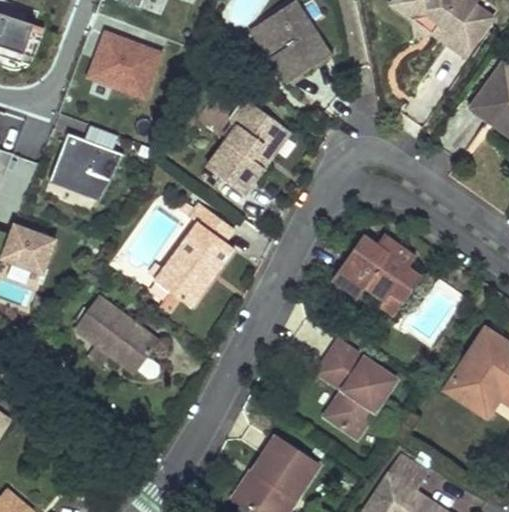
[(0,14),(20,21),(25,8),(0,0),(0,14)]
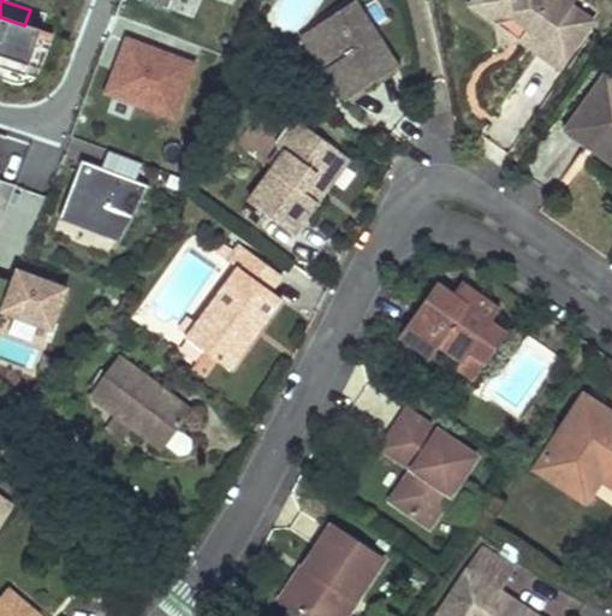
[(226,0),(137,0),(137,3),(166,13),(171,0),(224,0),(226,1),(226,0)]
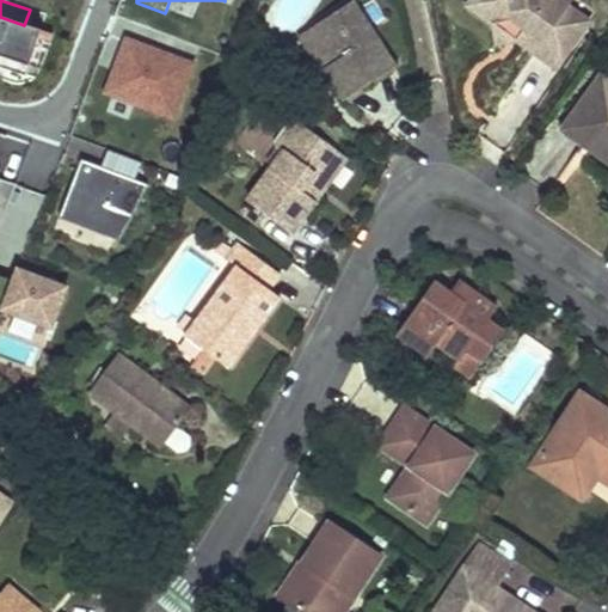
[(344,96),(394,65),(352,0),(347,0),(306,26),(327,62),(324,65),(344,96)]
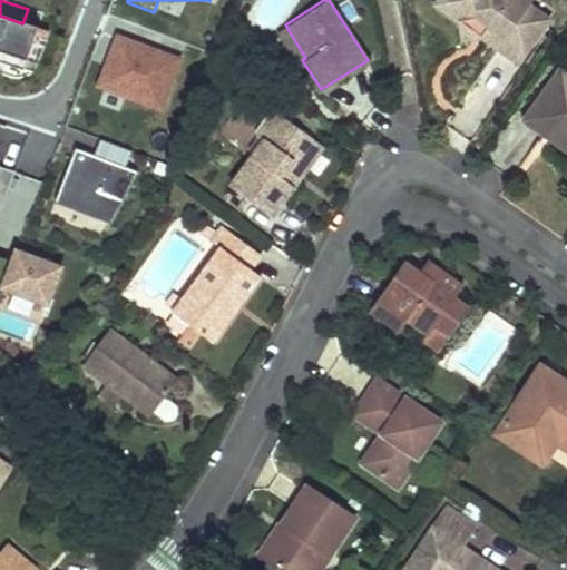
[(436,0),(433,3),(457,20),(476,16),(486,23),(484,27),(522,53),(548,17),(526,2),(527,0),(436,0)]
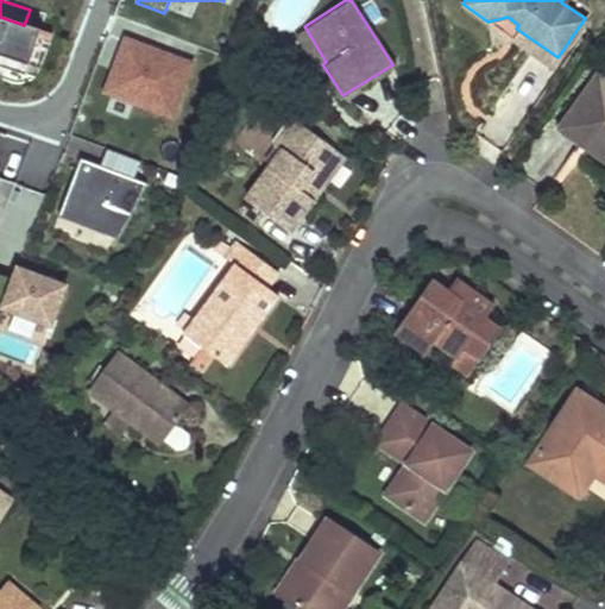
[(0,67),(23,75),(26,66),(38,30),(24,25),(0,17),(0,67)]
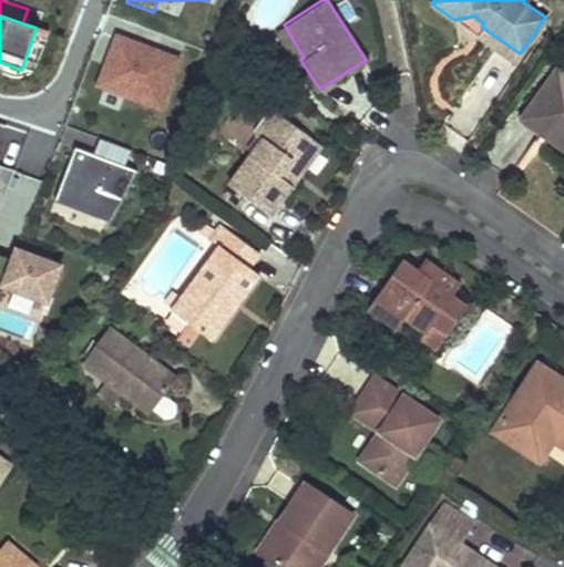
[(473,16),(454,20),(457,39),(477,33),(481,27),(483,23),(473,16)]
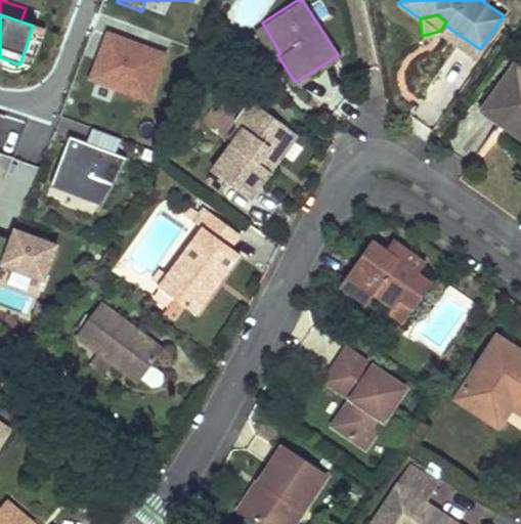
[(280,53),(262,23),(255,28),(274,57),(277,55),(280,53)]
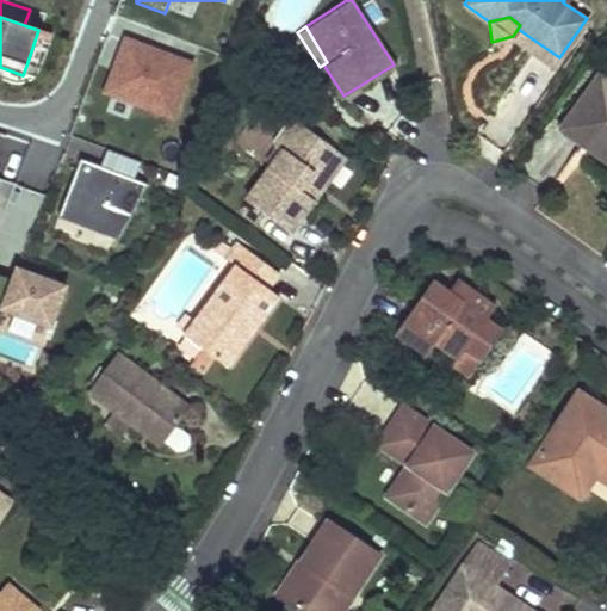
[(559,57),(518,29),(513,36),(555,65),(559,57)]
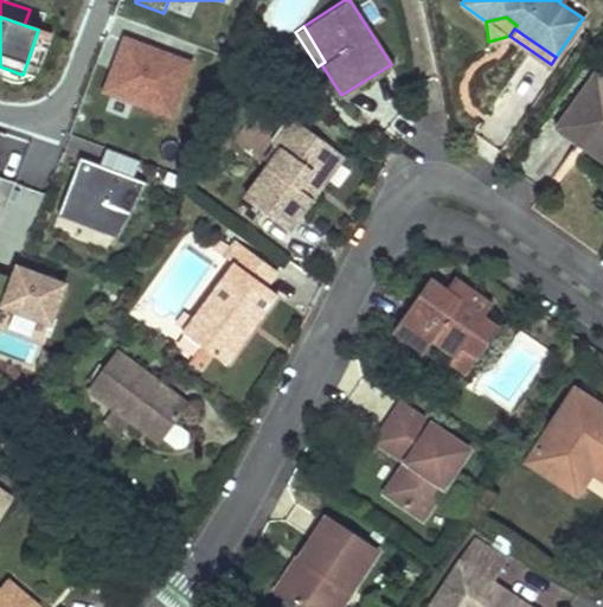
[(26,65),(37,69),(49,33),(38,30),(26,65)]
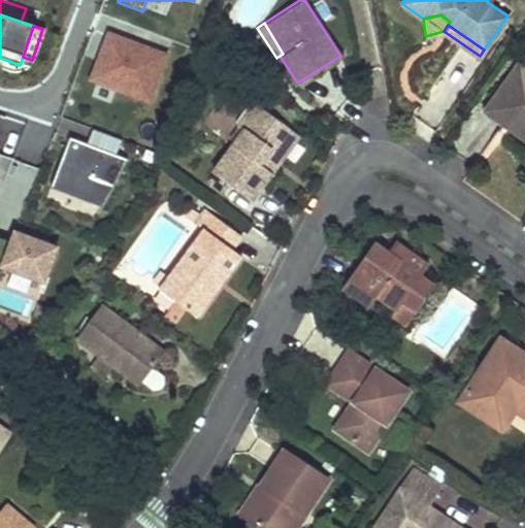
[(165,54),(107,32),(90,78),(148,100),(165,54)]
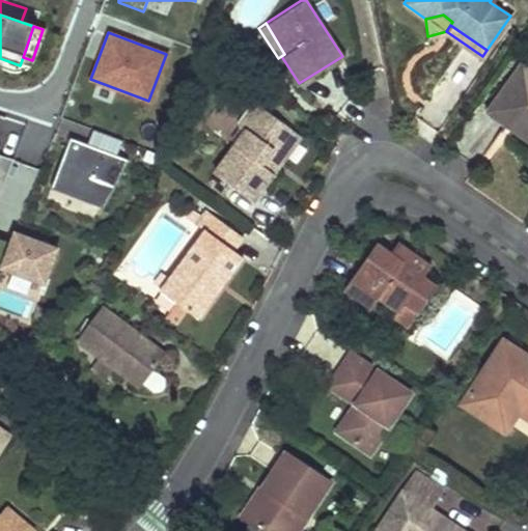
[(527,66),(523,63),(490,110),(505,122),(510,116),(527,129),(527,66)]
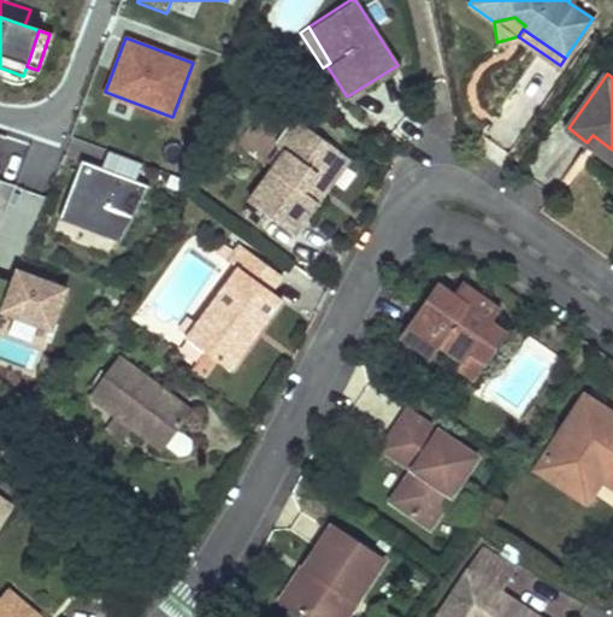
[(284,151),(248,200),(292,233),(316,200),(310,195),(342,152),(298,119),(277,146),(284,151)]
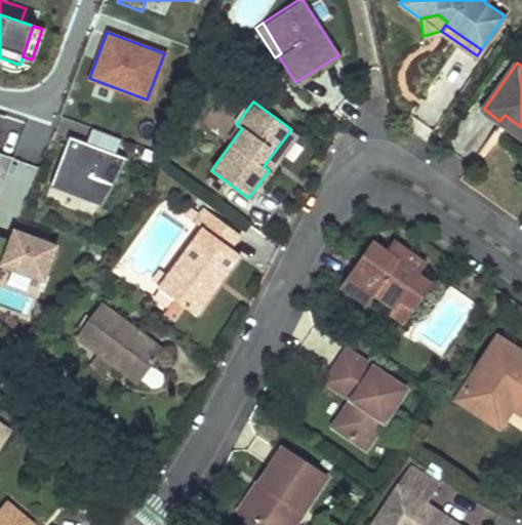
[(521,127),(505,115),(499,121),(521,135),(521,127)]
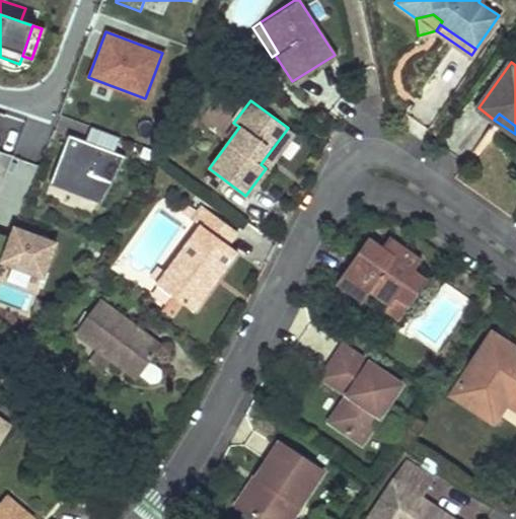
[(293,132),(288,128),(261,164),(266,168),(293,132)]
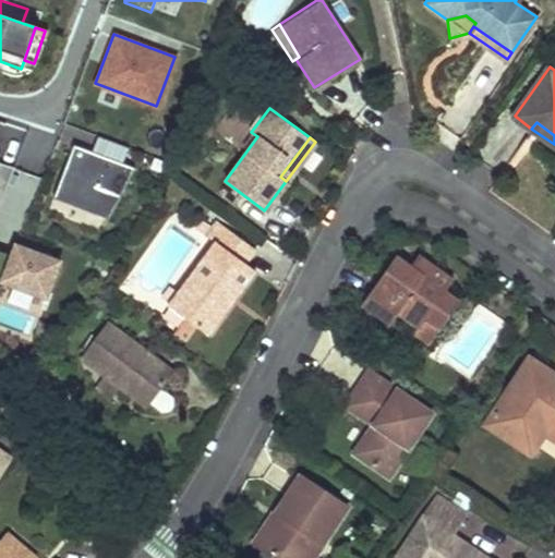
[(133,171),(71,148),(53,197),(115,220),(133,171)]
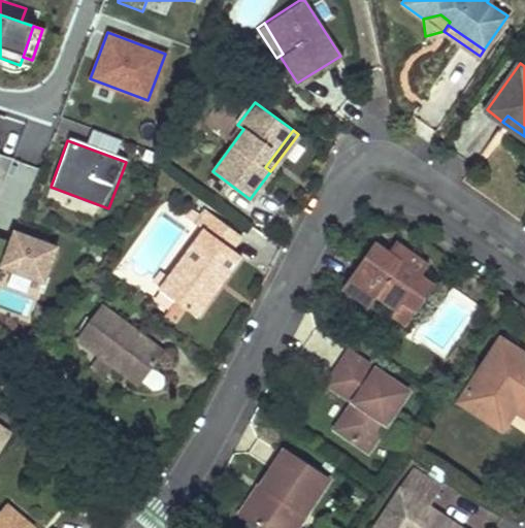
[(0,192),(13,158),(0,153),(0,192)]
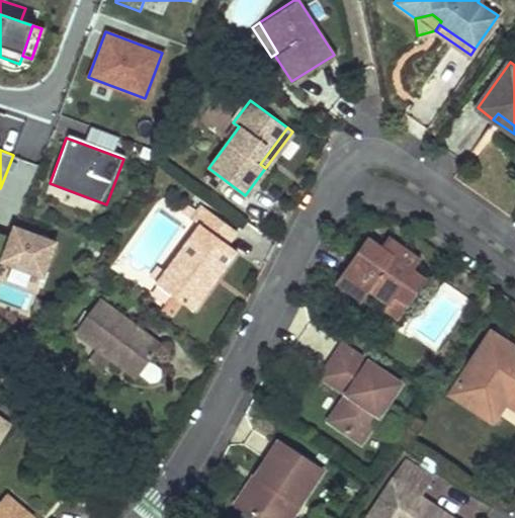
[(100,222),(106,204),(50,183),(44,200),(100,222)]
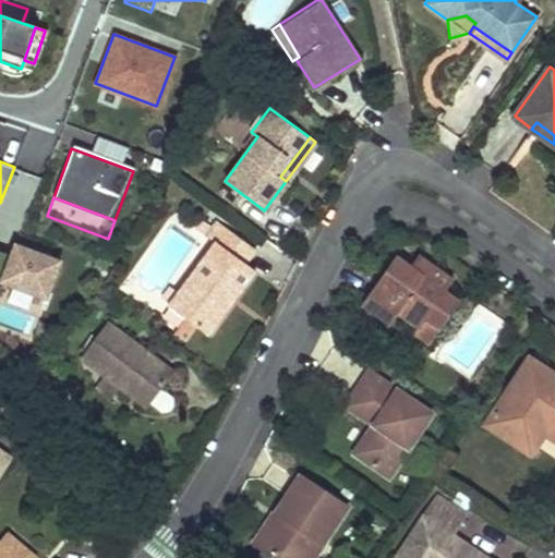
[(213,223),(203,217),(195,227),(205,234),(213,223)]
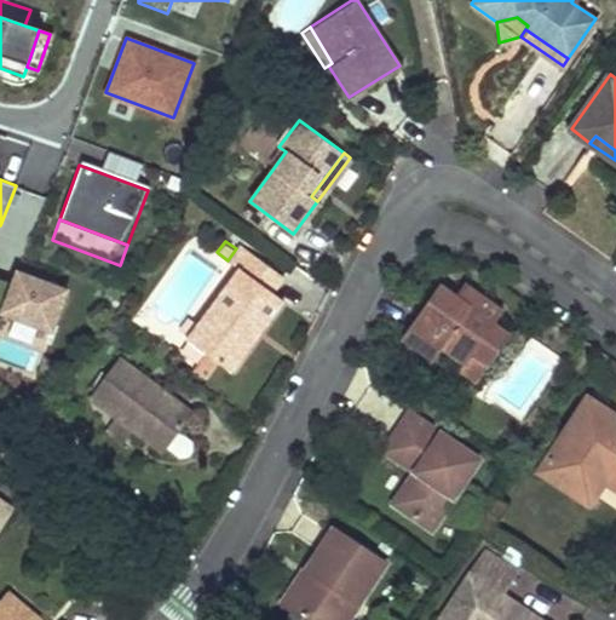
[(239,268),(197,325),(217,338),(206,352),(232,372),(255,340),(248,334),(255,323),(264,328),(283,302),(271,292),(283,276),(239,244),(236,248),(228,260),(239,268)]
